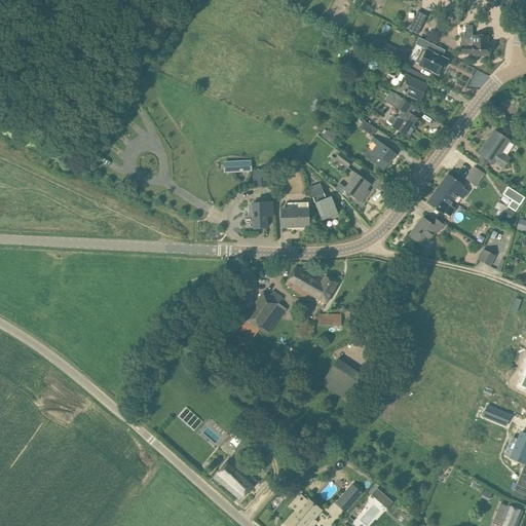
[(418,12),(409,31),(418,35),(427,16),(418,12)]
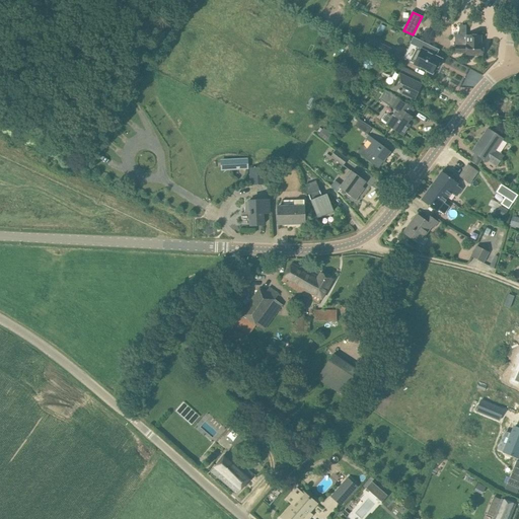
[(482,35),(455,35),(455,53),(466,53),(466,56),(483,56),(484,44),(482,44),(482,35)]
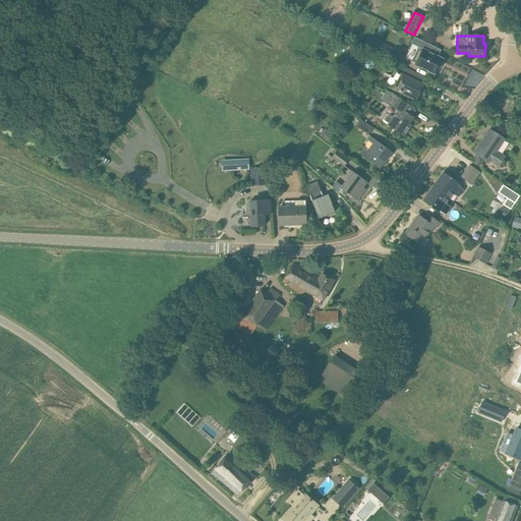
[(416,62),(438,74),(442,66),(445,67),(450,59),(443,55),(446,49),(431,42),(428,49),(423,46),(422,49),(420,48),(415,58),(417,60),(416,62)]
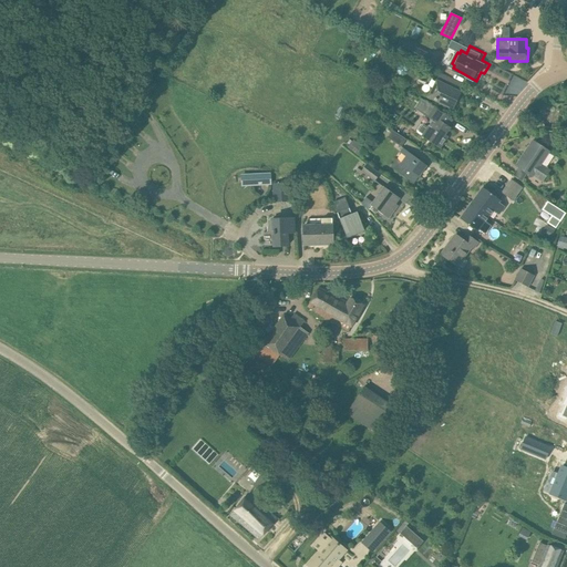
[(461,93),(451,89),(430,78),(422,93),(453,109),(461,93)]
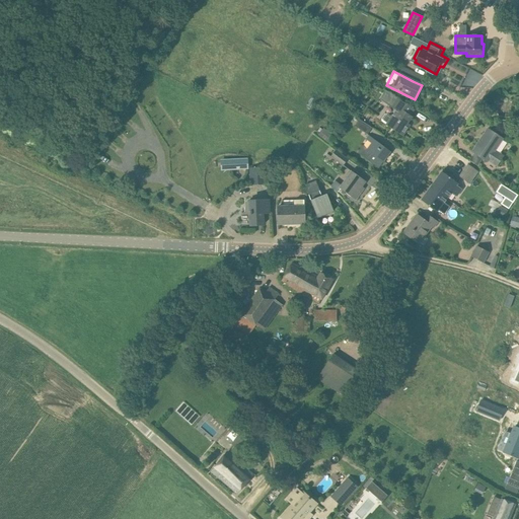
[(416,110),(397,98),(385,90),(379,99),(396,110),(391,117),(387,114),(385,114),(381,119),(382,121),(386,125),(402,136),(410,126),(406,124),(416,110)]
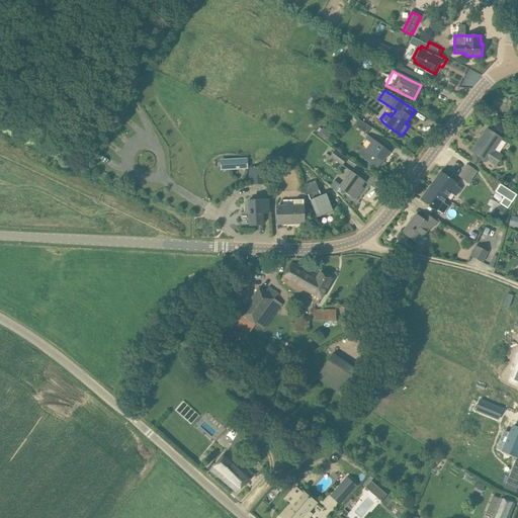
[(358,119),(354,125),(366,135),(371,127),(358,119)]
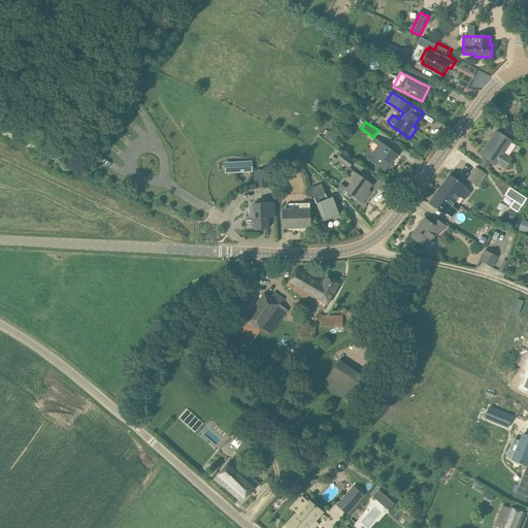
[(332,129),(325,136),(334,144),(340,136),(332,129)]
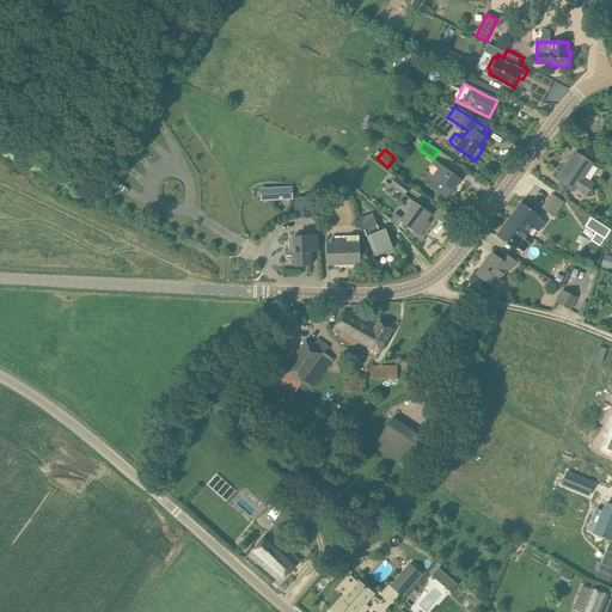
[(592,164),(585,159),(575,152),(557,179),(574,190),(576,188),(586,195),(593,184),(582,178),(592,164)]
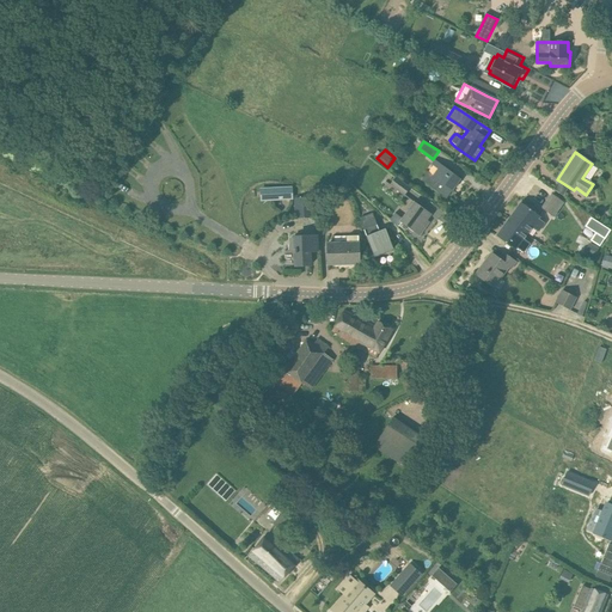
[(451,189),(459,178),(434,159),(430,164),(438,169),(433,176),(428,172),(422,179),(441,194),(446,187),(451,189)]
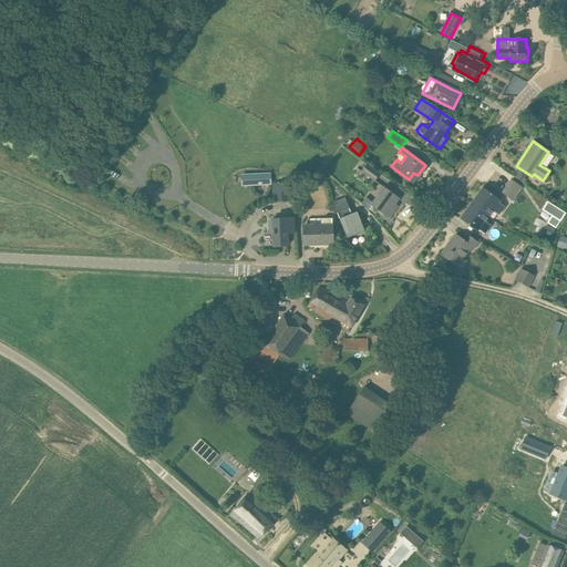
[(374,181),(380,174),(367,164),(361,172),(374,181)]
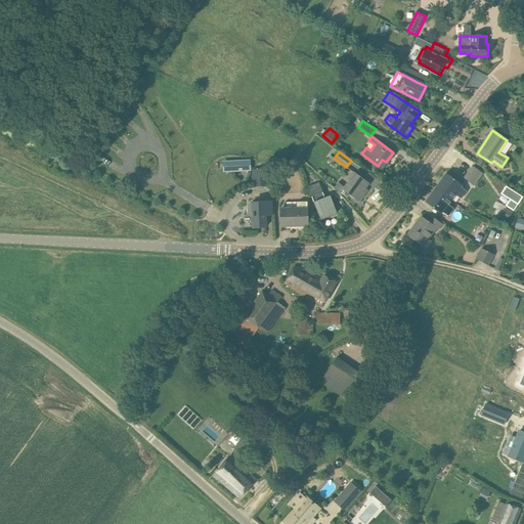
[(231,170),(251,170),(251,160),(230,160),(231,170)]
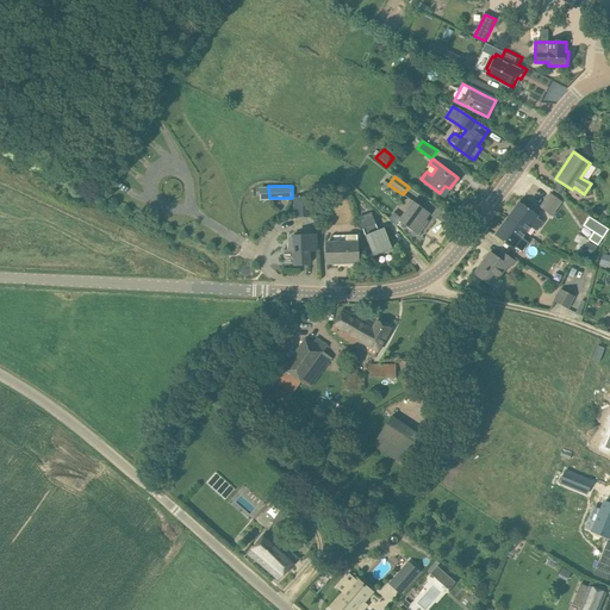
[(549,194),(540,207),(552,216),(561,203),(549,194)]
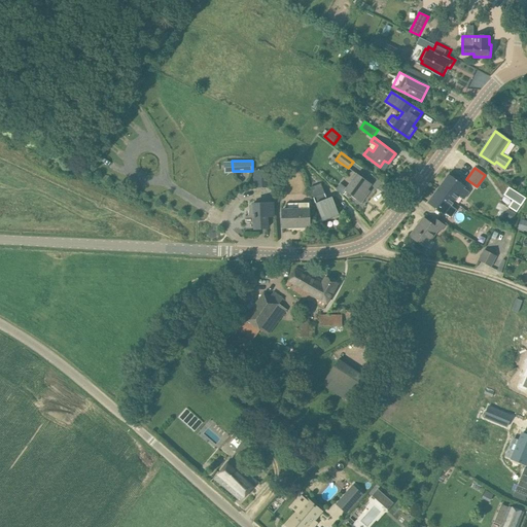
[(270,170),(253,171),(254,188),(270,188),(270,170)]
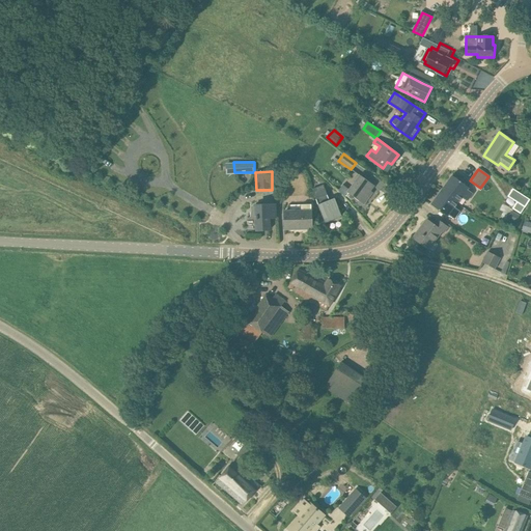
[(374,186),(366,179),(360,175),(351,188),(343,184),(338,190),(345,195),(347,192),(364,204),(372,193),(370,191),(374,186)]
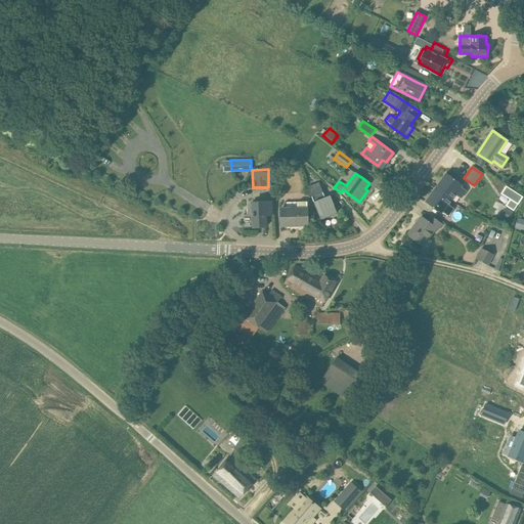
[(443,195),(450,202),(455,194),(461,199),(467,191),(461,187),(463,185),(446,173),(436,186),(445,192),(443,195)]
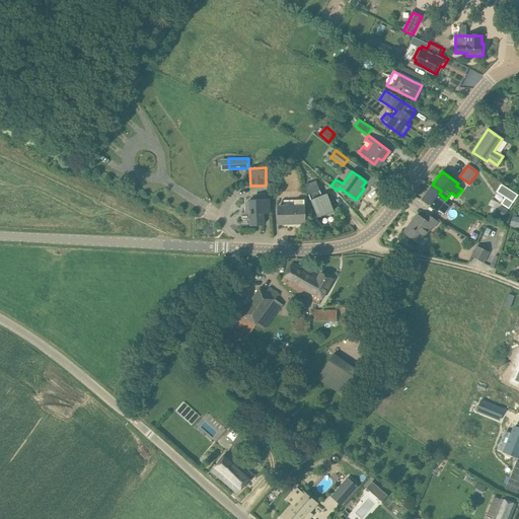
[(334,212),(330,203),(326,194),(321,196),(316,180),(305,186),(314,209),(317,218),(334,212)]
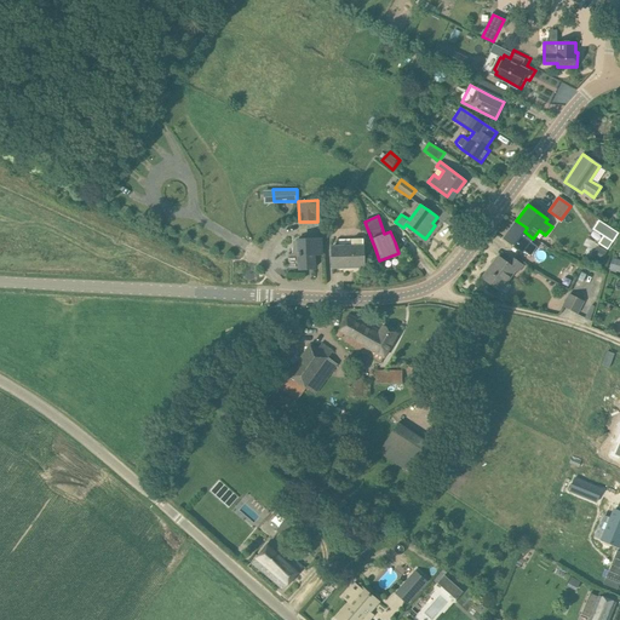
[(527,228),(516,220),(503,239),(522,253),(524,251),(530,256),(537,246),(530,242),(533,239),(524,231),(527,228)]
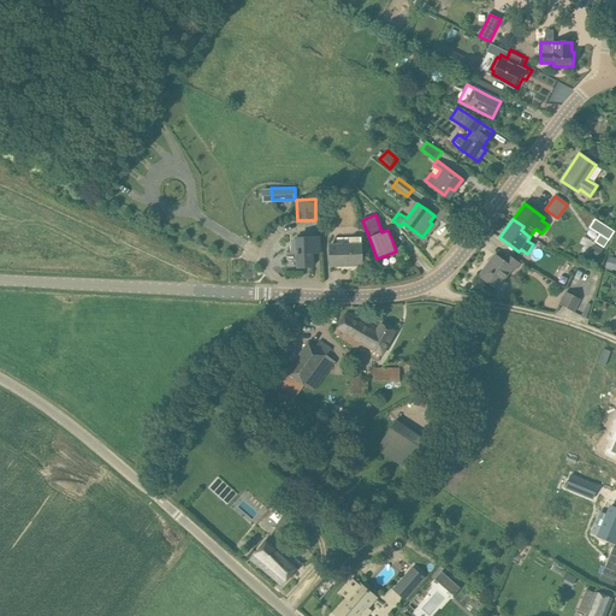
[(594,219),(588,229),(599,235),(594,242),(604,248),(609,241),(615,232),(594,219)]
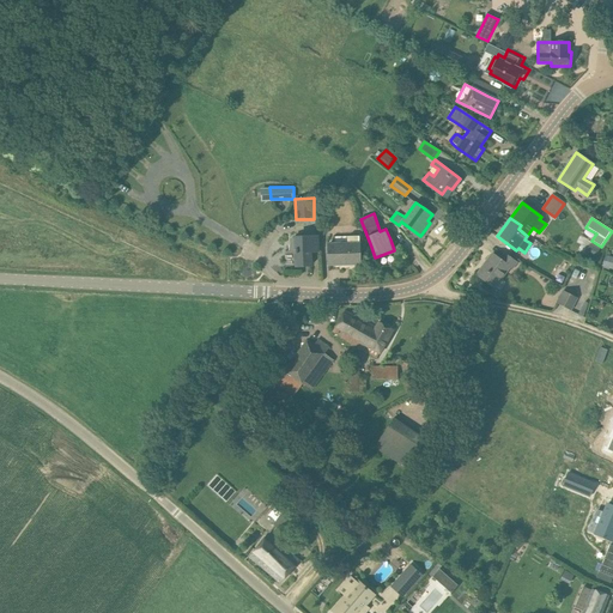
[(320,249),(319,237),(295,237),(296,240),(292,240),(292,252),(296,252),(297,266),(311,266),(310,249),(320,249)]
